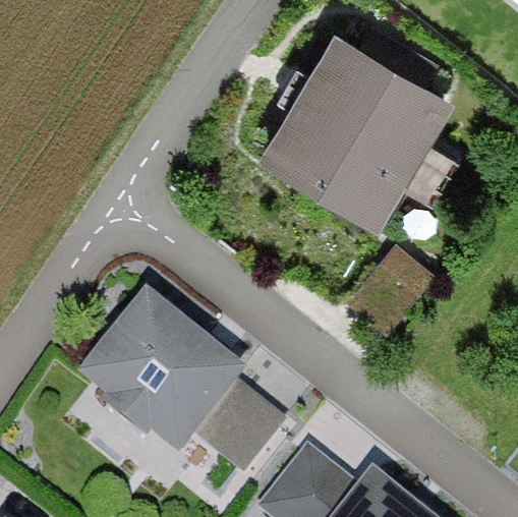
[(339,25),(267,149),(384,217),(406,179),(436,196),(460,155),(430,137),(457,94),(339,25)]
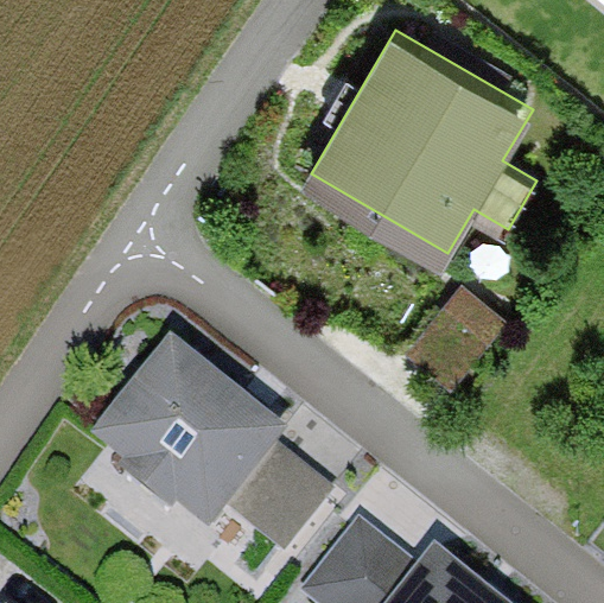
[(461,284),(408,353),(451,385),(503,317),(461,284)]
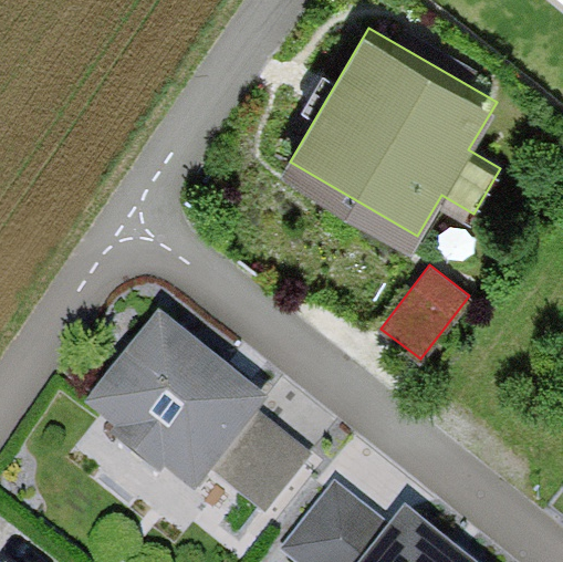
[(164,323),(93,409),(189,488),(208,466),(248,417),(261,402),(164,323)]
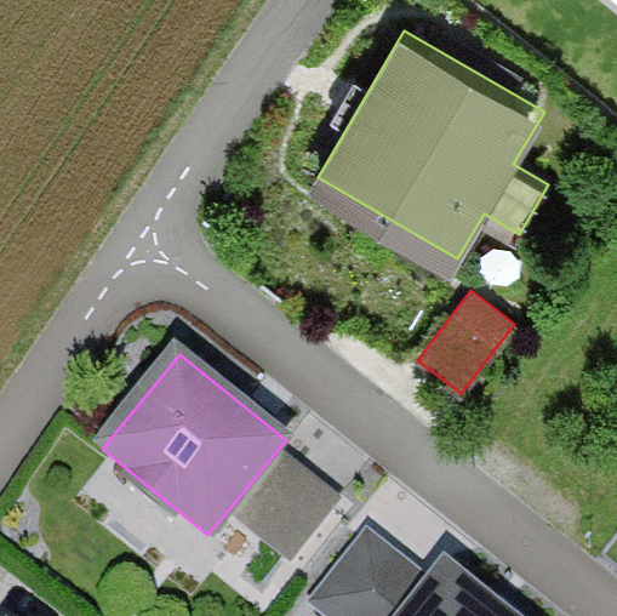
[(331,505),(272,457),(228,511),(286,559),(331,505)]
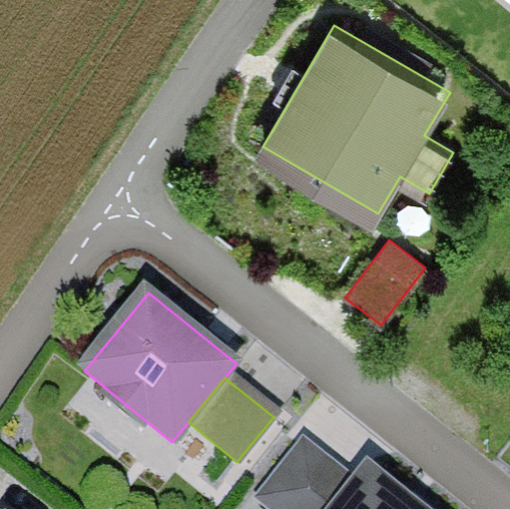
[(339,508),(362,481),(308,437),(259,497),(274,508),(339,508)]
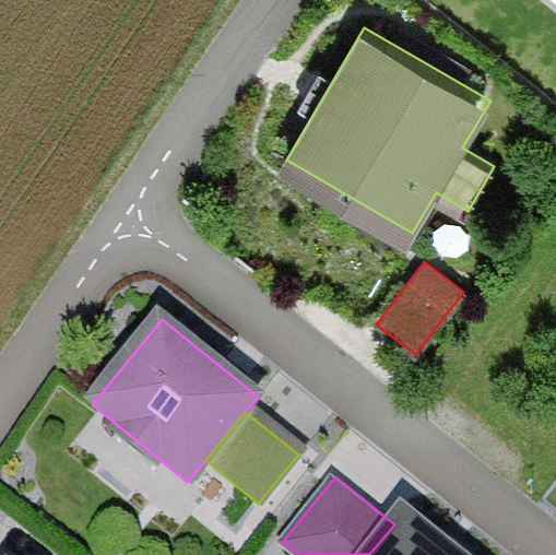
[(464,554),(406,509),(394,524),(369,554),(464,554)]
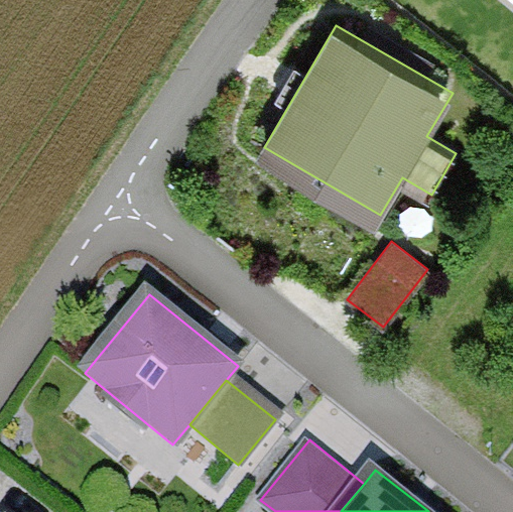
All buildings are outlined.
